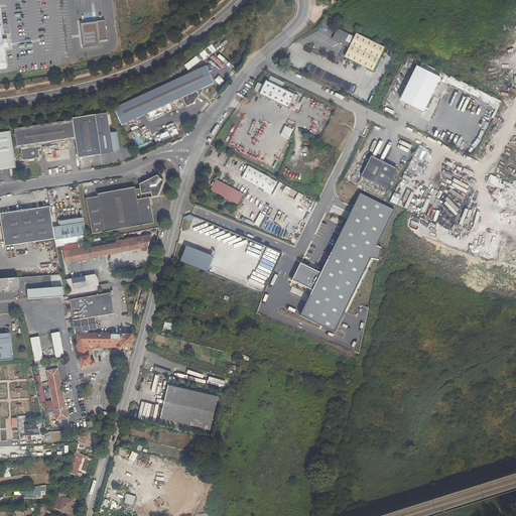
[(0,69),(6,68),(3,48),(4,48),(8,47),(8,44),(7,39),(4,39),(3,39),(2,40),(0,21),(0,69)]
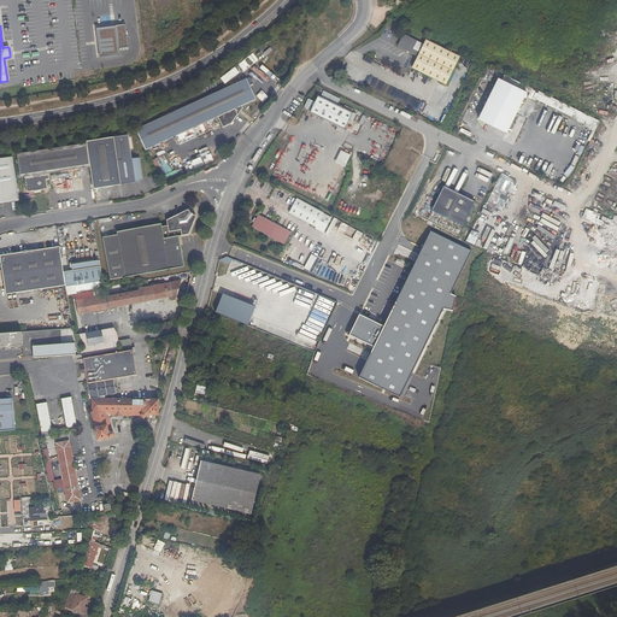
[(130,47),(128,25),(99,30),(103,56),(121,54),(121,48),(130,47)]
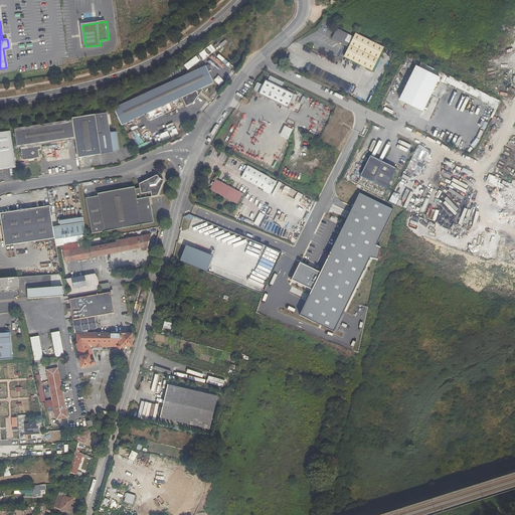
[(335,40),(352,48),(348,56),(376,70),(386,48),(358,34),(357,38),(340,30),(335,40)]
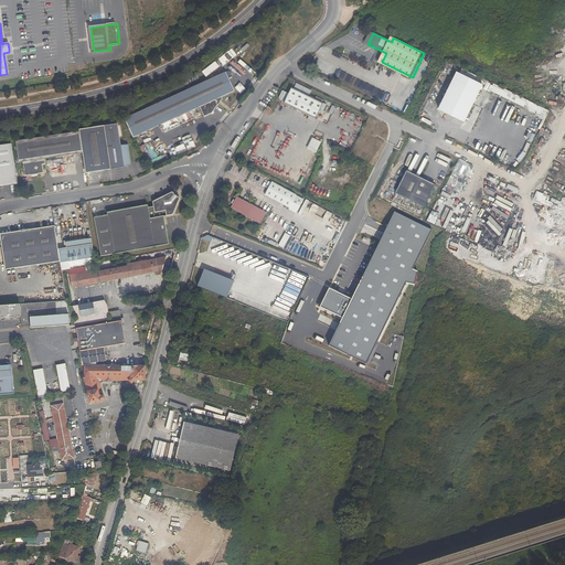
[(228,62),(237,54),(232,48),(223,55),(228,62)]
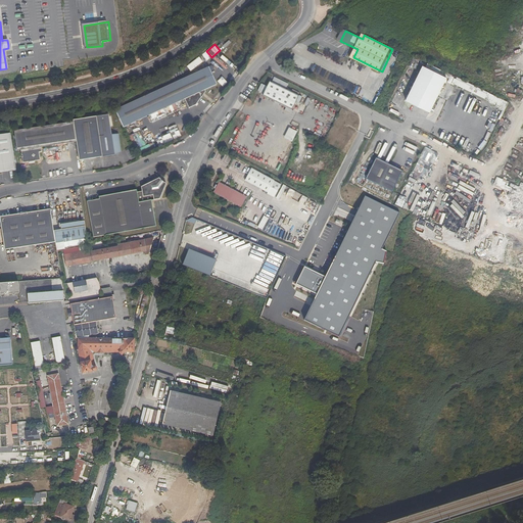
[(217,85),(209,67),(115,109),(124,128),(185,99),(189,108),(195,105),(206,92),(205,90),(217,85)]
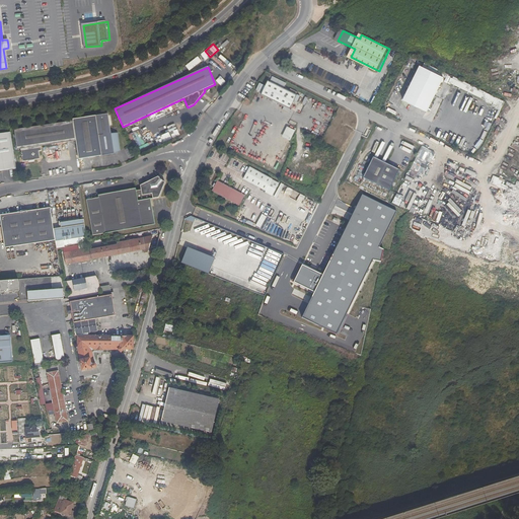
[(406,101),(429,113),(444,83),(446,78),(424,67),(406,101)]
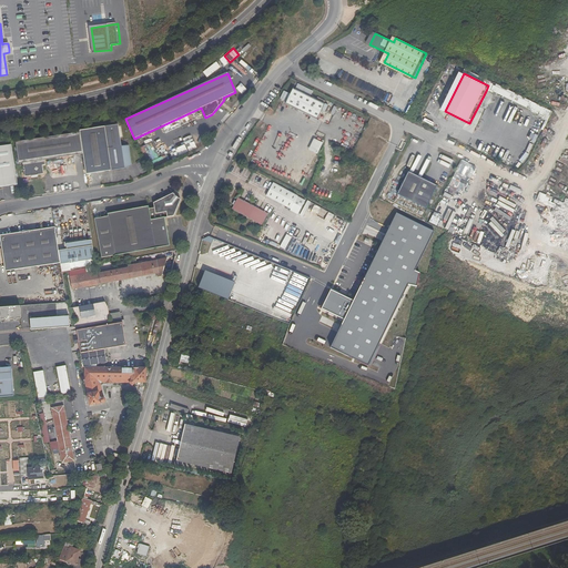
[(497,87),(495,92),(509,99),(511,94),(497,87)]
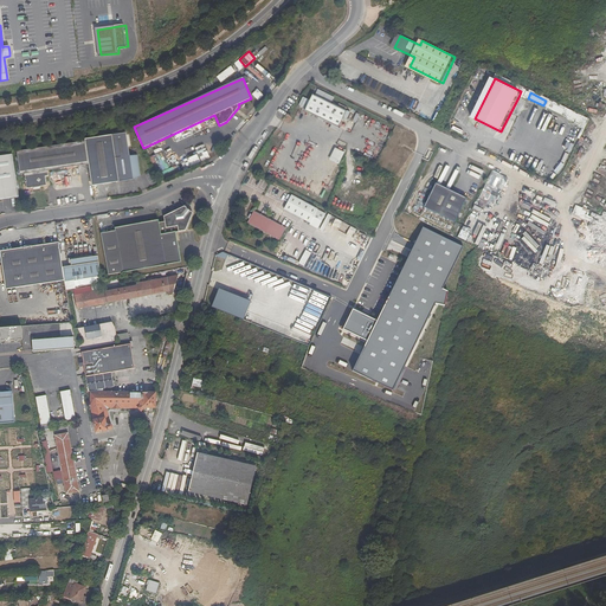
[(349,111),(316,96),(308,111),(342,128),(349,111)]
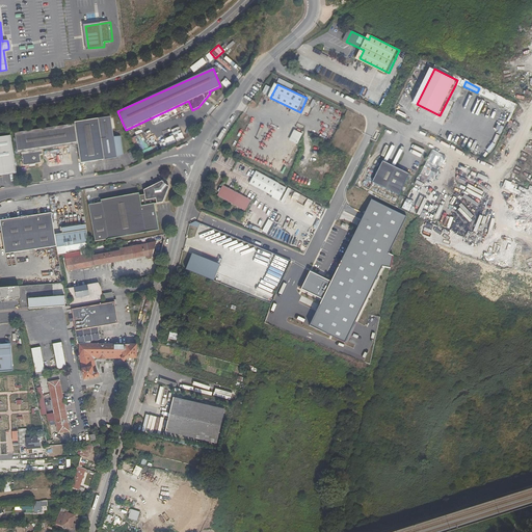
[(497,102),(499,98),(479,88),(477,92),(497,102)]
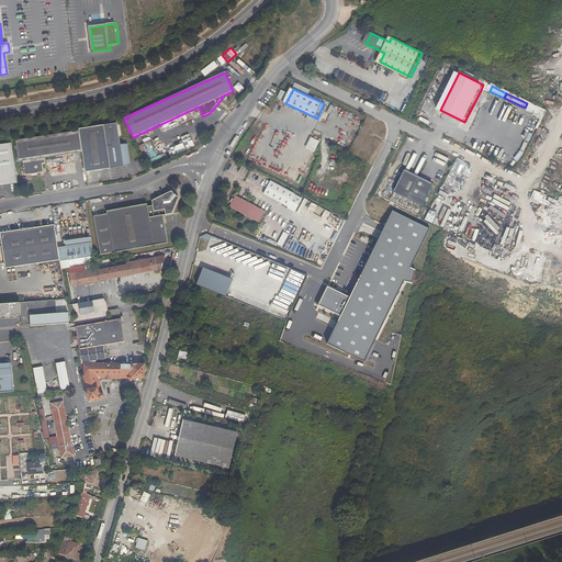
[(540,108),(537,116),(541,119),(546,111),(540,108)]
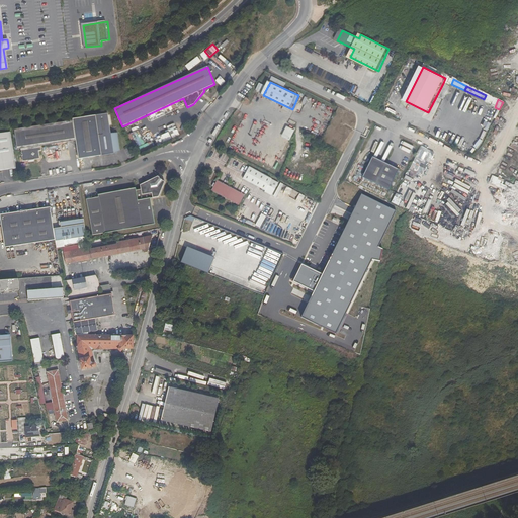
[(110,134),(107,113),(73,118),(73,120),(76,141),(79,159),(111,154),(111,152),(120,151),(117,133),(110,134)]
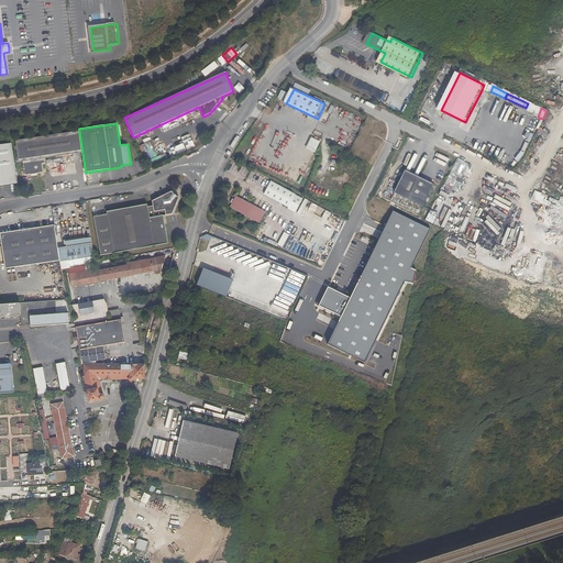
[(44,158),(83,153),(79,131),(15,141),(19,162),(23,162),(24,175),(31,174),(32,176),(37,175),(37,174),(44,173),(43,164),(45,164),(44,158)]
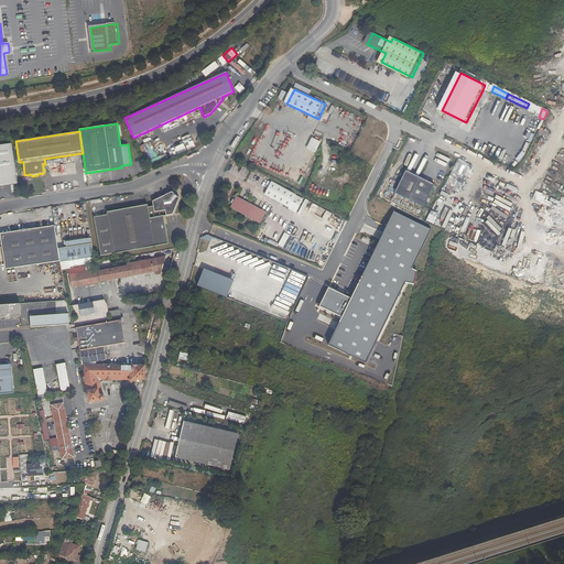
[(311,137),(305,149),(315,152),(320,141),(311,137)]
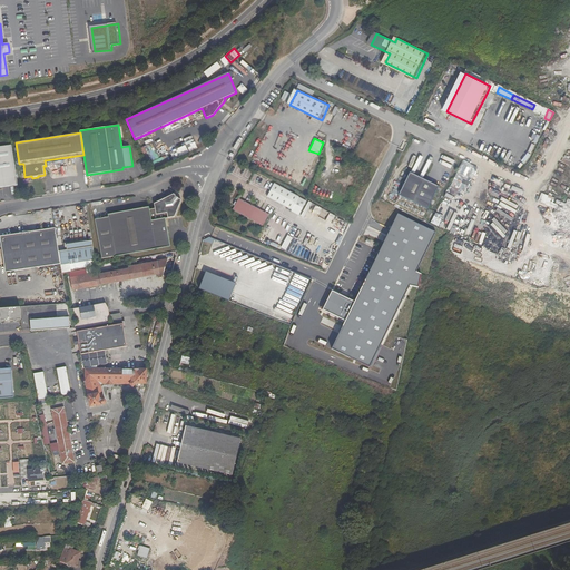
[(1,179),(17,177),(12,145),(0,146),(0,187),(2,187),(1,179)]
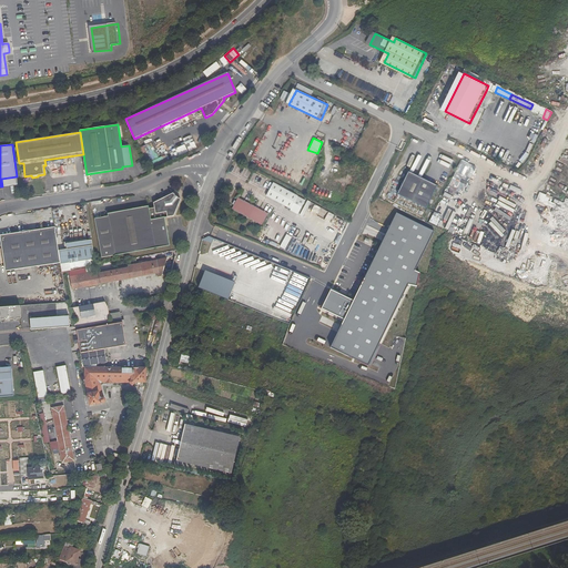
[(411,171),(413,172),(421,156),(417,154),(411,171)]
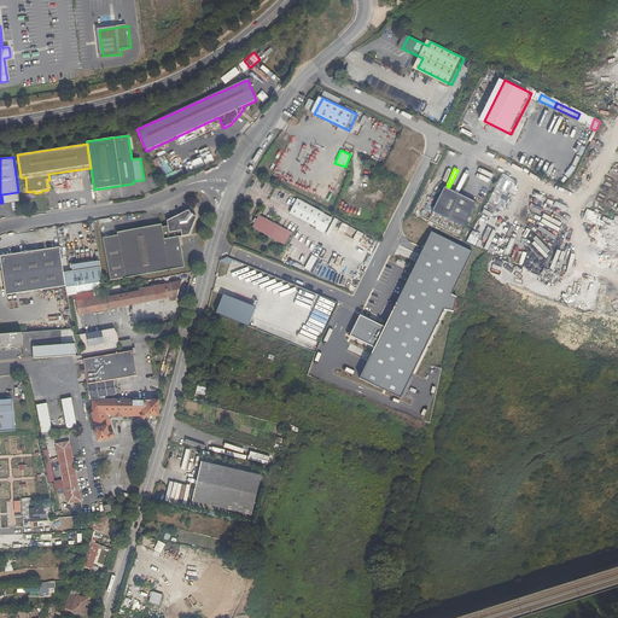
[(445,188),(435,213),(465,227),(477,203),(445,188)]
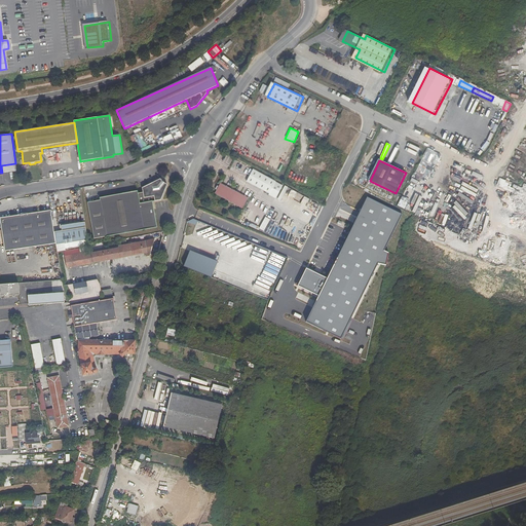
[(2,173),(16,171),(15,163),(1,165),(2,173)]
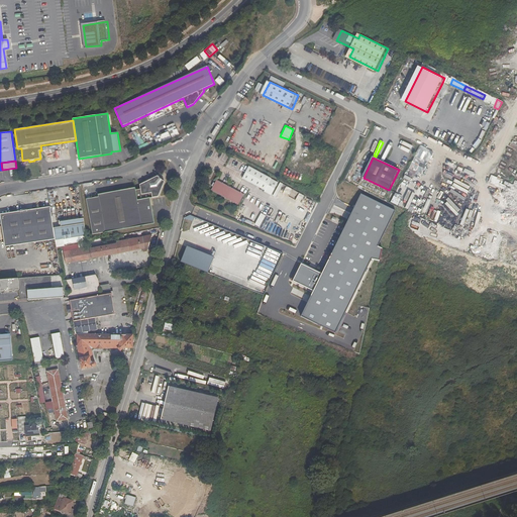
[(256,171),(250,182),(274,194),(279,183),(256,171)]
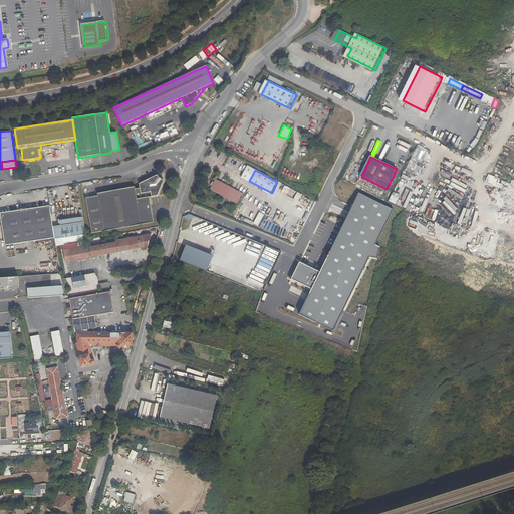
[(135,189),(135,187),(110,191),(116,229),(154,222),(150,197),(158,196),(164,181),(157,175),(140,184),(140,188),(135,189)]
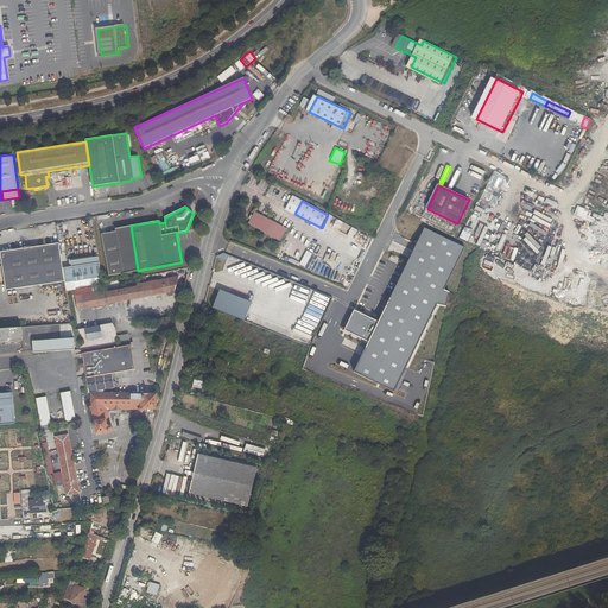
[(260,216),(254,229),(286,246),(293,233),(260,216)]
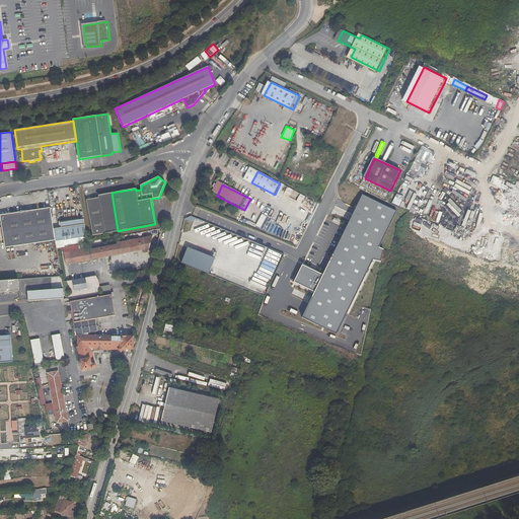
[(93,235),(118,231),(112,193),(98,195),(98,198),(86,200),(93,235)]
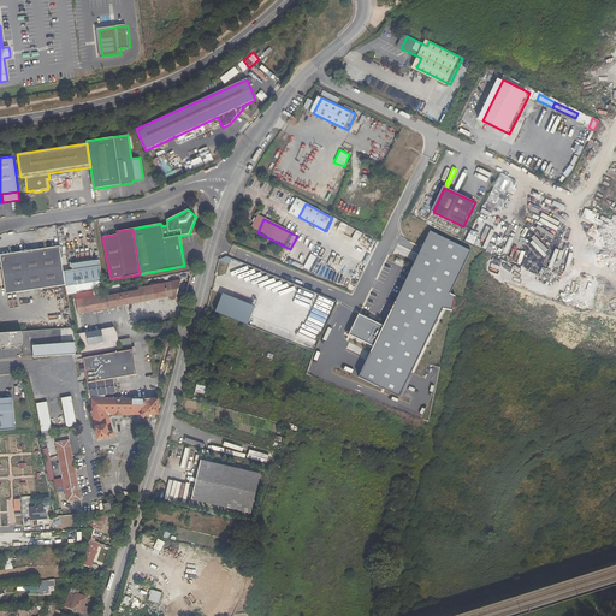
[(472,250),(430,230),(383,326),(373,347),(359,377),(400,396),(443,308),(452,309),(456,295),(451,292),(472,250)]
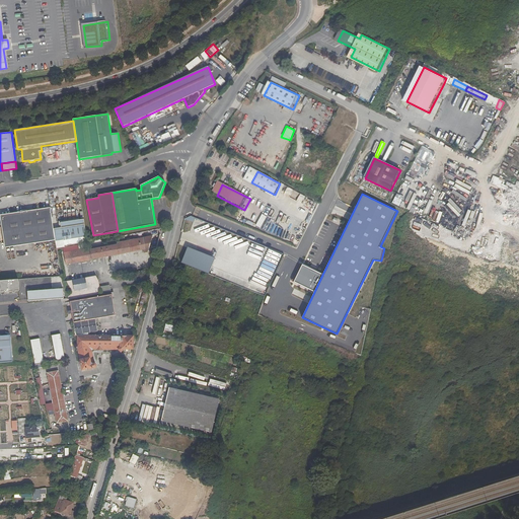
[(55,240),(54,229),(51,208),(1,215),(6,247),(55,240)]
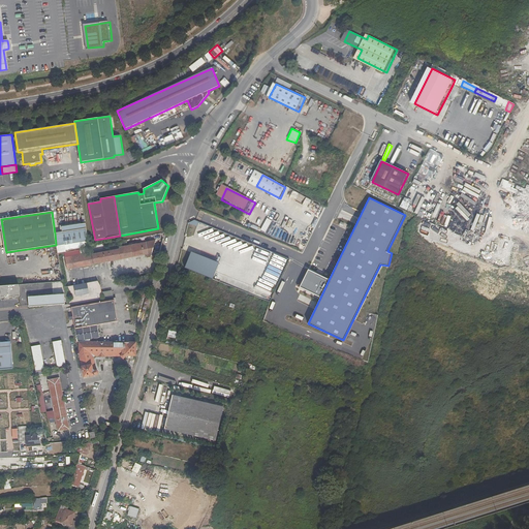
[(267,218),(260,229),(266,232),(272,220),(267,218)]
